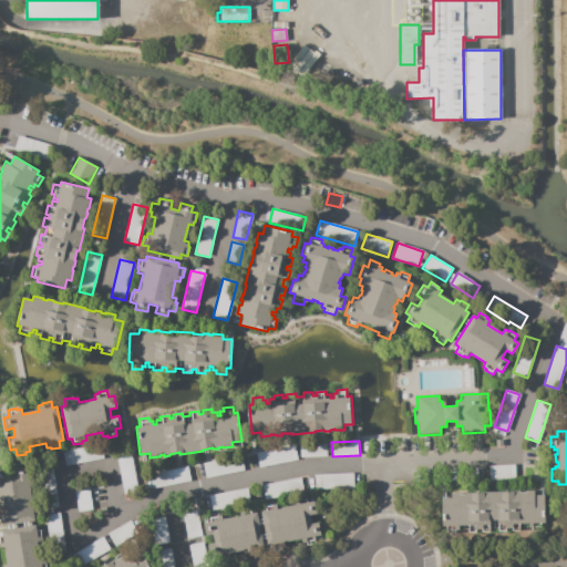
[(62,452),(101,444),(103,459),(65,466),(62,452)]
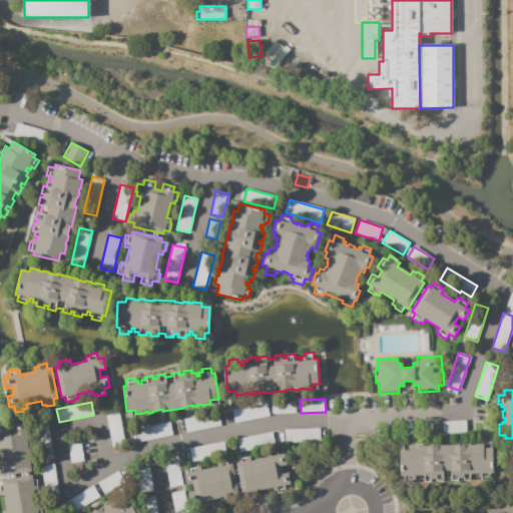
[(231,410),(267,403),(269,416),(233,423),(231,410)]
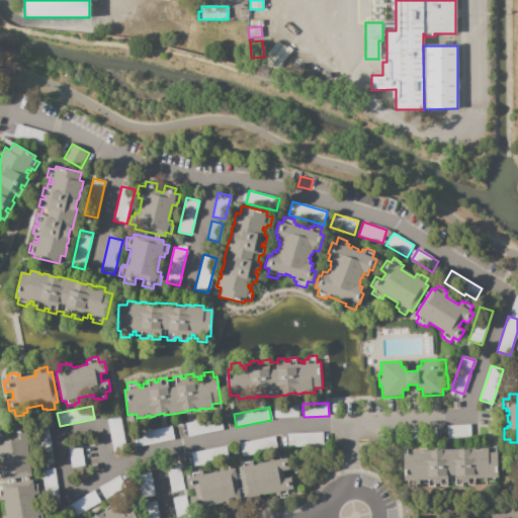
[(106,417),(119,414),(126,450),(113,452),(106,417)]
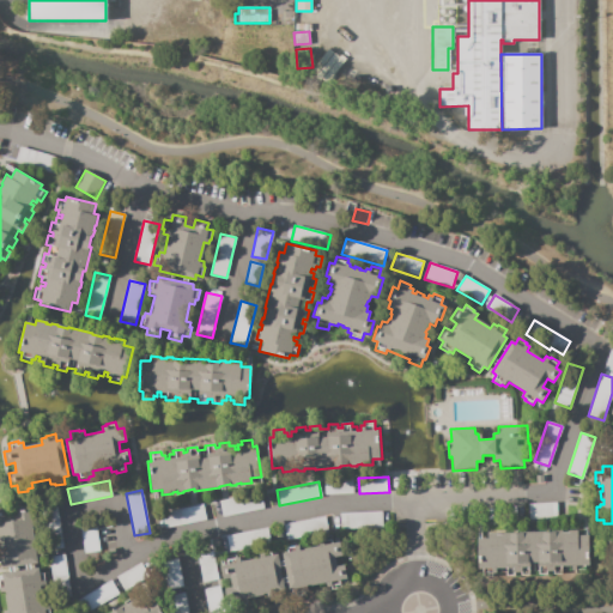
[(219,501),(261,493),(265,509),(222,516),(219,501)]
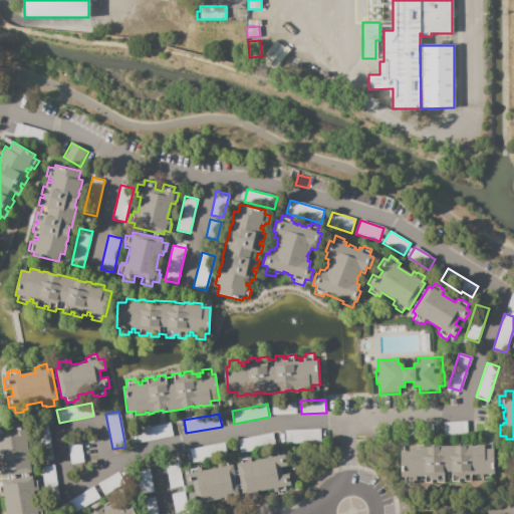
[(443,423),(467,421),(468,435),(444,436),(443,423)]
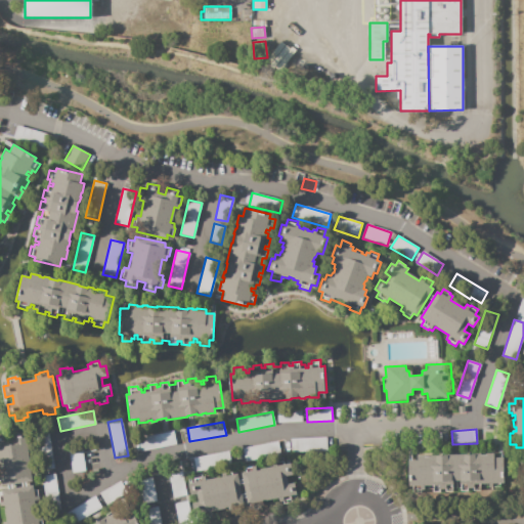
[(0,435),(4,435),(5,441),(13,440),(12,433),(24,431),(24,437),(31,436),(32,444),(30,444),(31,448),(27,448),(29,465),(34,464),(34,468),(36,468),(37,476),(31,476),(32,481),(1,485),(1,482),(0,482),(0,435)]
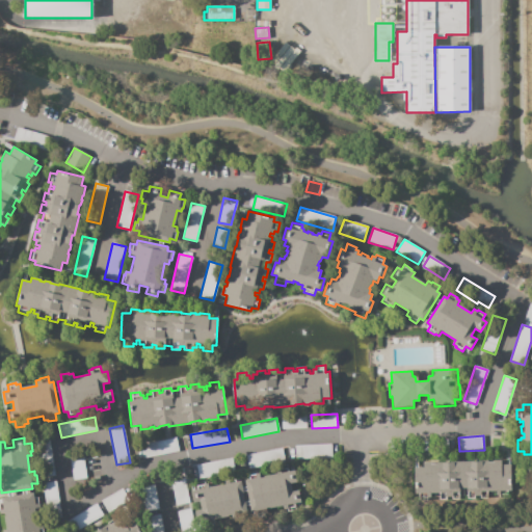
[(140,445),(176,437),(178,451),(142,458),(140,445)]
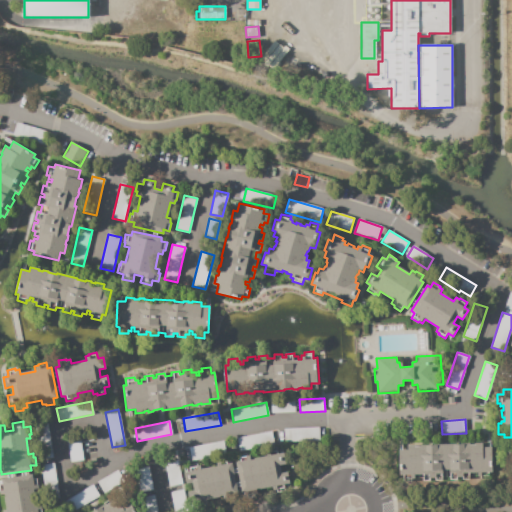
[(35,426),(48,424),(52,458),(39,459),(35,426)]
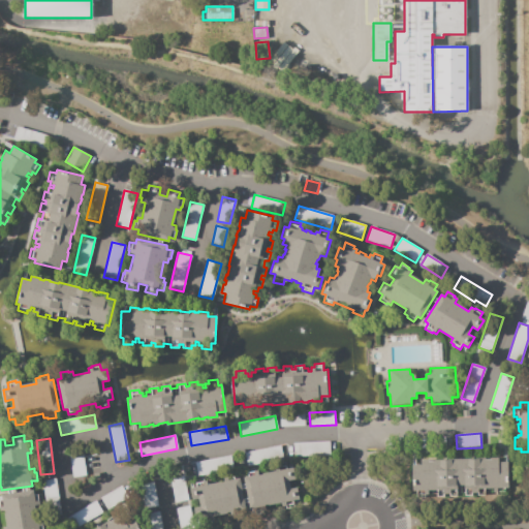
[(293,443),(330,441),(330,456),(293,457),(293,443)]
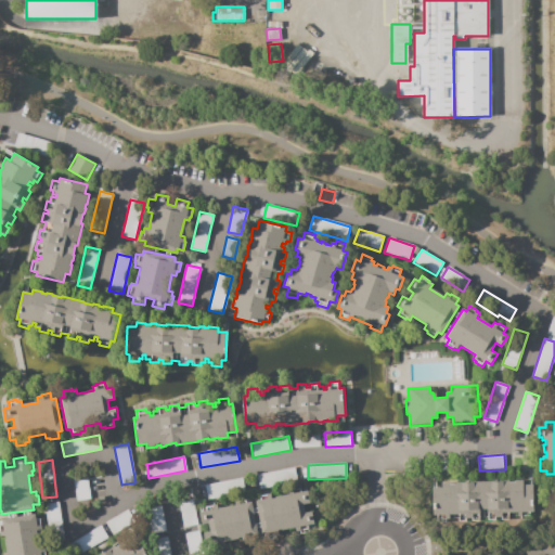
[(256,475),(294,467),(297,481),(259,490),(256,475)]
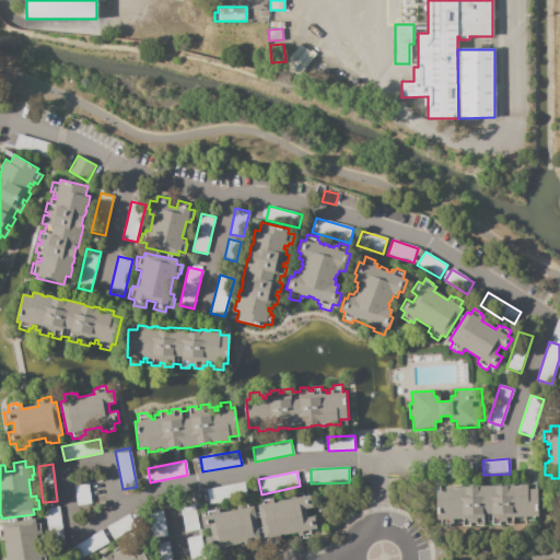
[(72,478),(88,475),(88,476),(102,474),(103,482),(89,485),(92,503),(77,505),(72,478)]
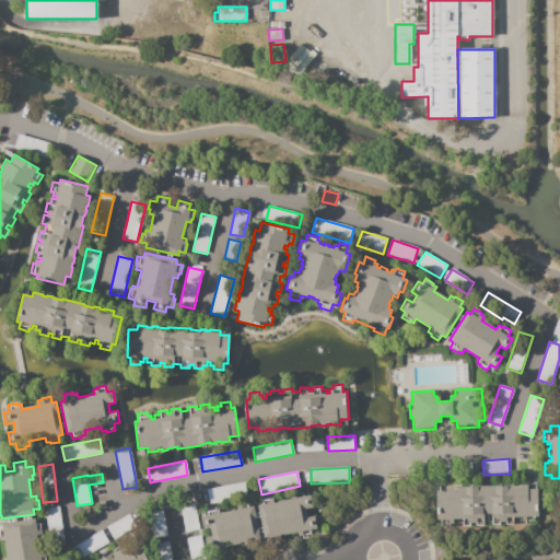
[(207,489),(244,482),(246,497),(210,504),(207,489)]
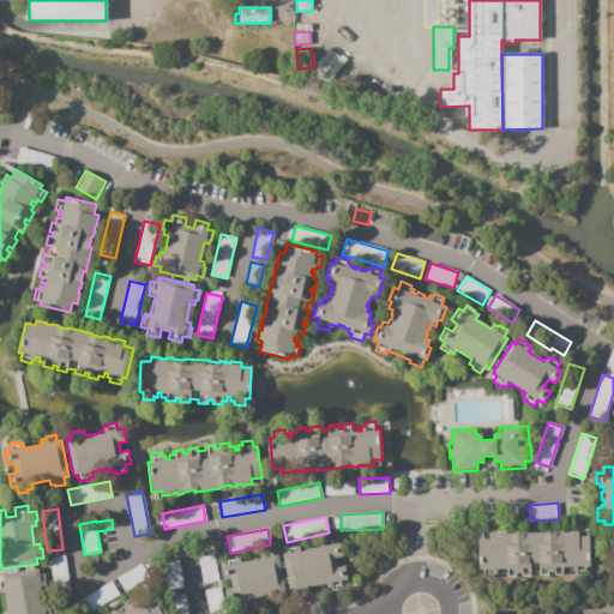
[(547,531),(547,534),(557,533),(557,531),(564,531),(564,533),(569,533),(569,531),(579,531),(579,536),(589,536),(590,566),(587,566),(587,573),(576,575),(576,571),(572,571),(571,566),(569,566),(569,571),(563,571),(564,575),(553,575),(553,571),(549,571),(549,576),(539,576),(539,572),(531,572),(531,576),(521,576),(521,572),(517,572),(517,576),(507,576),(507,572),(501,572),(501,569),(498,569),(498,573),(494,573),(494,577),(483,577),(483,570),(480,570),(479,539),(488,539),(488,534),(499,534),(499,535),(504,535),(504,534),(511,533),(511,534),(522,534),(522,533),(547,531)]
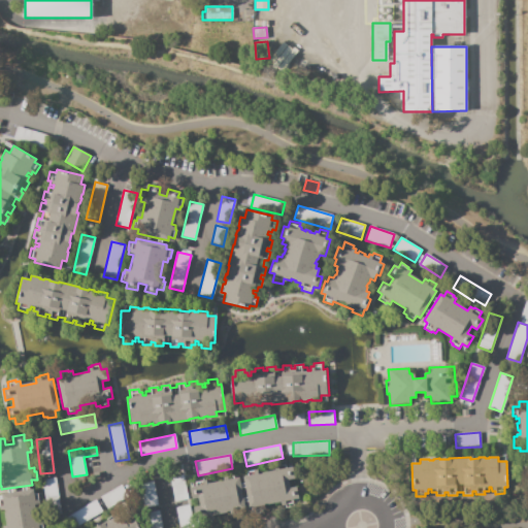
[(274,470),(273,465),(277,465),(277,463),(286,461),(287,467),(292,466),(294,477),(288,479),(290,487),(296,485),(299,496),(294,497),(295,503),(287,505),(287,504),(283,504),(282,500),(266,503),(267,508),(263,509),(263,510),(255,513),(254,506),(250,507),(243,476),(246,476),(245,470),(254,468),(254,470),(258,469),(259,473),(274,470)]
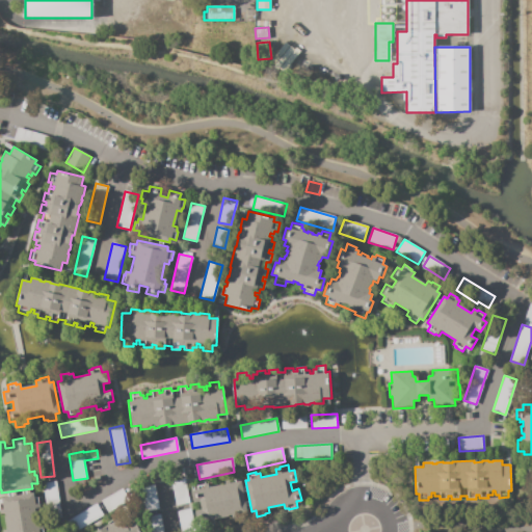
[(208,487),(208,483),(204,484),(203,482),(194,484),(196,490),(190,491),(193,503),(200,501),(202,509),(194,510),(196,522),(203,521),(204,527),(212,526),(211,524),(215,523),(214,519),(231,515),(231,520),(235,519),(236,521),(244,519),(242,512),(246,512),(240,481),(236,482),(235,476),(227,478),(228,479),(223,480),(224,484),(208,487)]
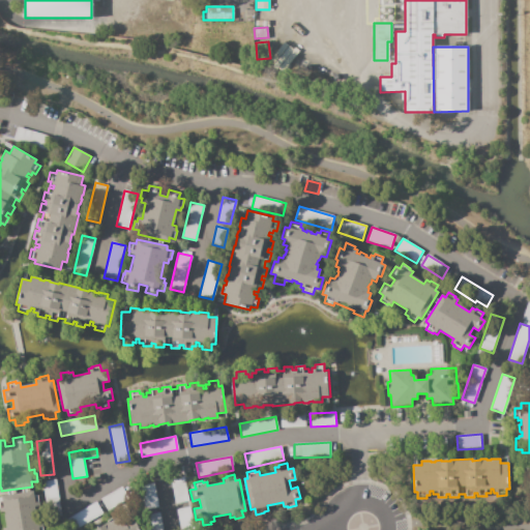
[(170,479),(183,476),(188,501),(175,503),(170,479)]
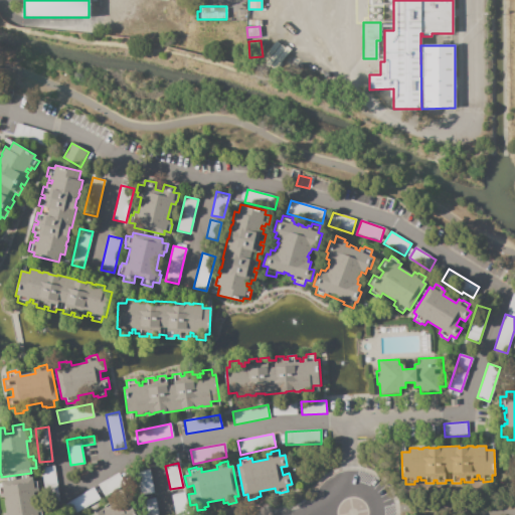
[(41,467),(54,466),(57,495),(44,496),(41,467)]
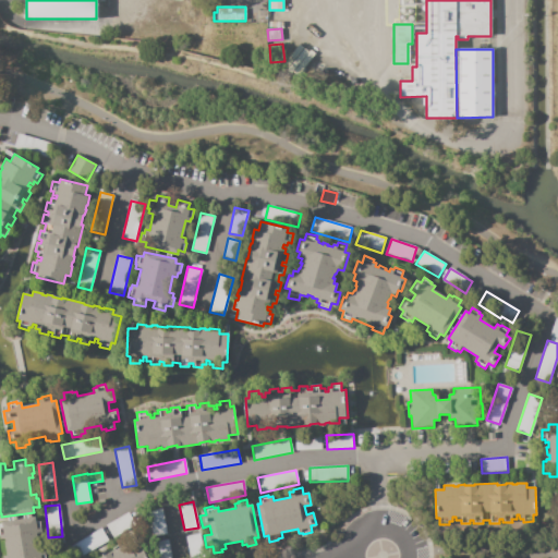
[(162,509),(168,534),(150,537),(149,531),(152,530),(150,525),(148,525),(146,512),(162,509)]
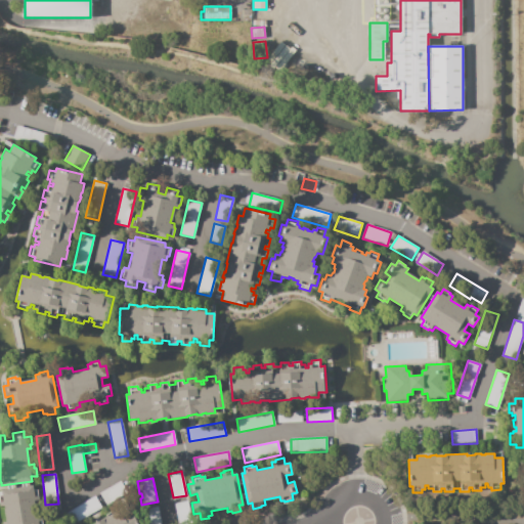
[(99,493),(121,481),(128,493),(106,506),(99,493)]
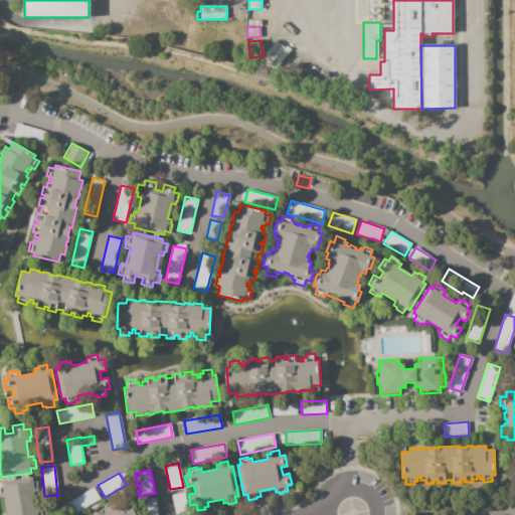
[(6,513),(2,514),(43,514),(43,511),(41,512),(41,508),(36,508),(34,493),(38,492),(38,489),(39,488),(38,480),(32,481),(31,477),(2,482),(2,486),(0,486),(0,498),(4,498),(6,513)]
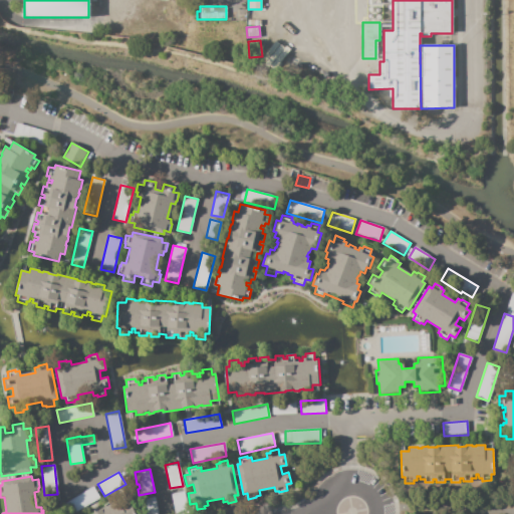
[(67,513),(62,505),(93,487),(99,498),(72,513),(67,513)]
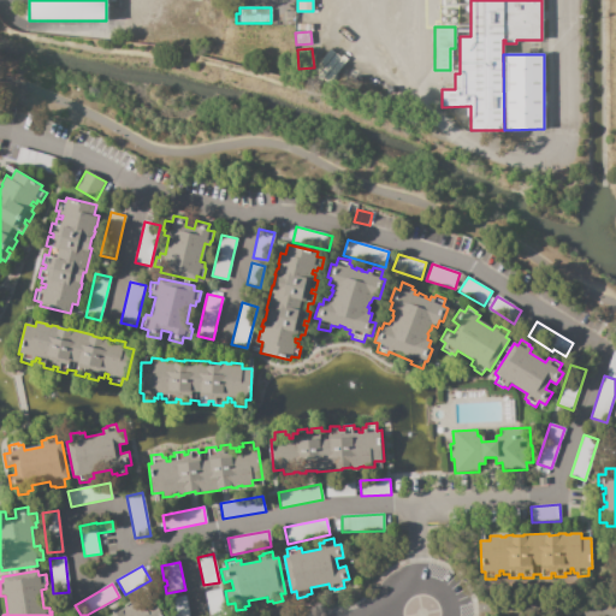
[(209,615),(205,592),(207,591),(207,586),(217,585),(218,590),(220,588),(225,615),(209,615)]
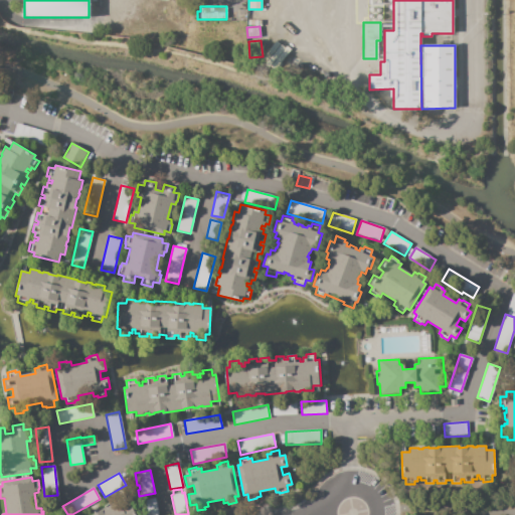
[(92,514),(107,507),(108,508),(111,505),(111,504),(125,496),(136,514),(92,514)]
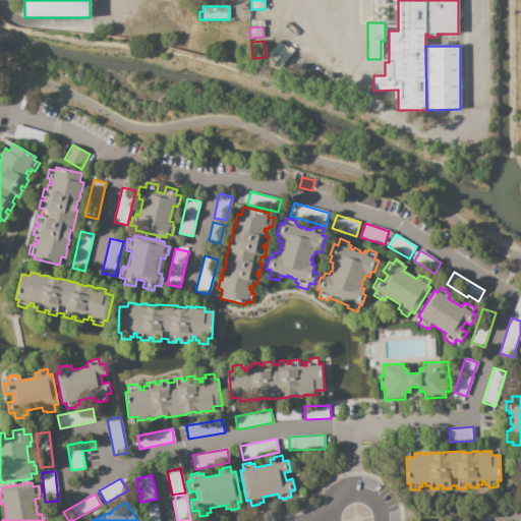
[(158,504),(161,520),(142,520),(140,507),(158,504)]
